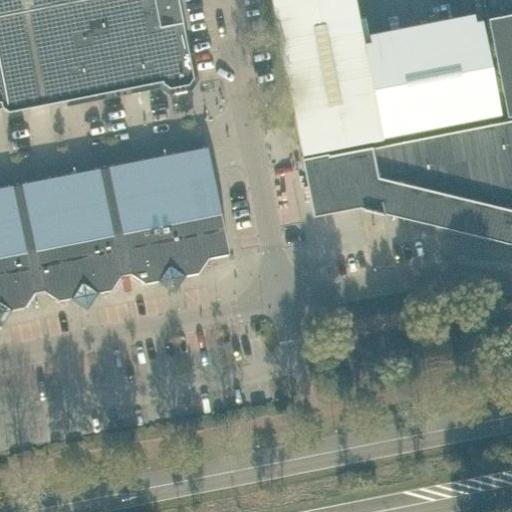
[(0,0),(0,100),(3,100),(4,106),(11,111),(165,81),(165,83),(172,88),(191,84),(195,77),(184,23),(179,0),(0,0)]
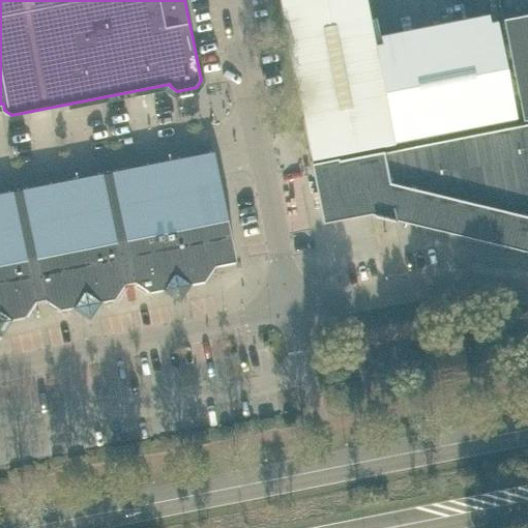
[(396,142),(377,46),(367,0),(282,0),(314,160),(396,144),(396,142)]
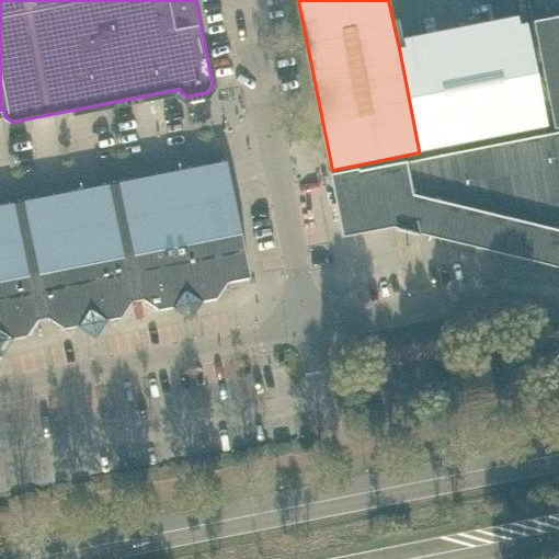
[(536,21),(534,21),(555,128),(558,127),(558,18),(537,23),(536,21)]
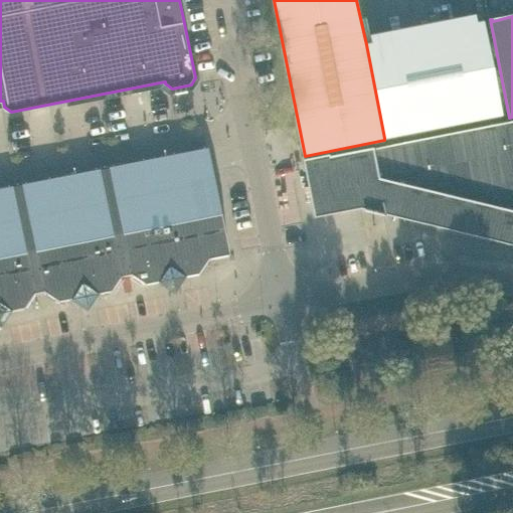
[(384,138),(386,138),(478,120),(500,116),(501,116),(503,115),(502,113),(502,111),(498,91),(490,51),(485,21),(456,27),(400,37),(366,44),(384,138)]
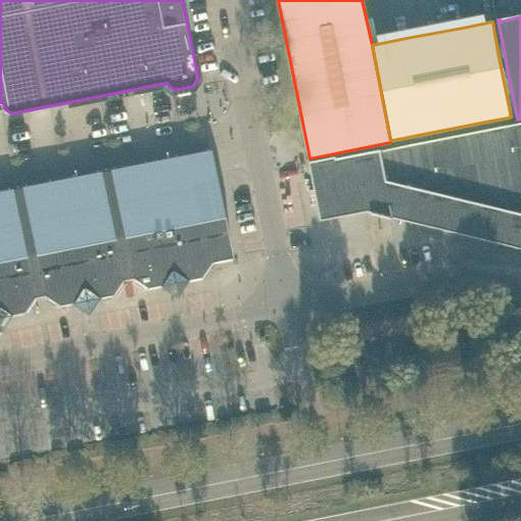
[(520,122),(311,163),(322,219),(388,205),(391,218),(392,217),(392,216),(520,247),(520,122)]
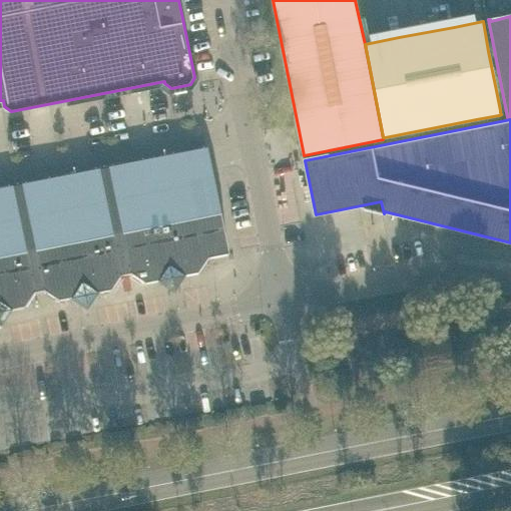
[(229,254),(212,168),(208,146),(126,162),(150,283),(198,274),(208,259),(229,254)]
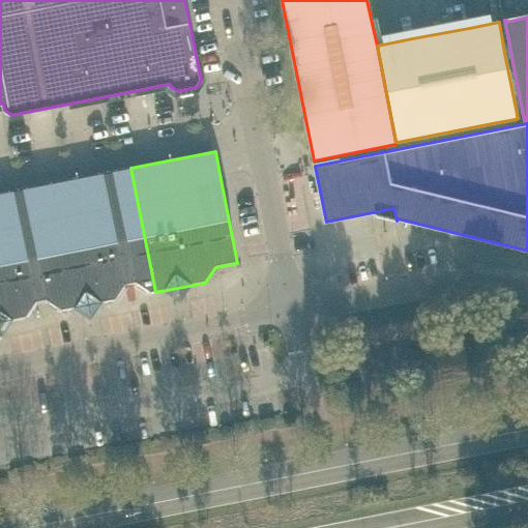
[(151,293),(155,292),(130,168),(77,178),(101,302),(116,300),(126,285),(136,283),(151,293)]
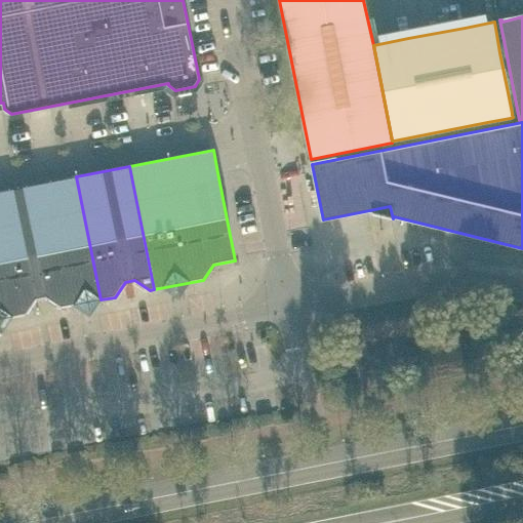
[(61,308),(101,299),(76,176),(0,191),(0,207),(15,285),(36,299),(45,297),(61,308)]
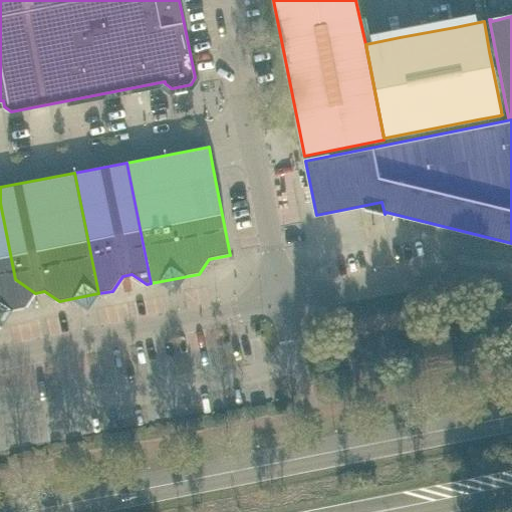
[(35,293),(15,279),(0,203),(0,312),(25,308),(35,293)]
